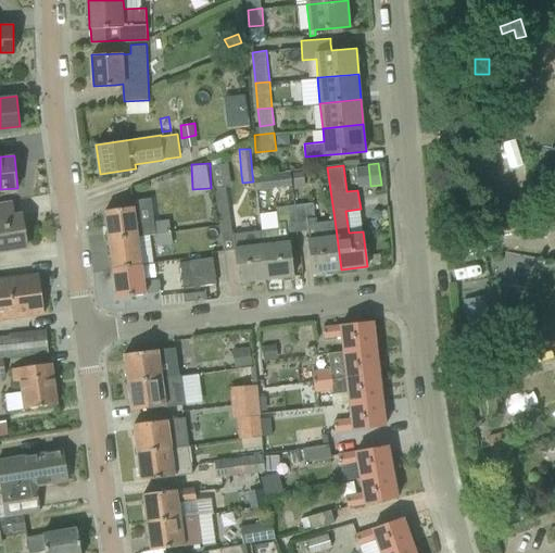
[(275,187),(292,185),(291,171),(274,173),(275,187)]
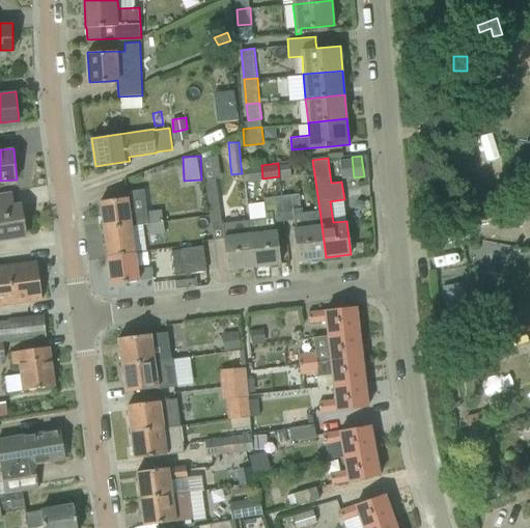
[(291,177),(289,163),(280,164),(282,178),(291,177)]
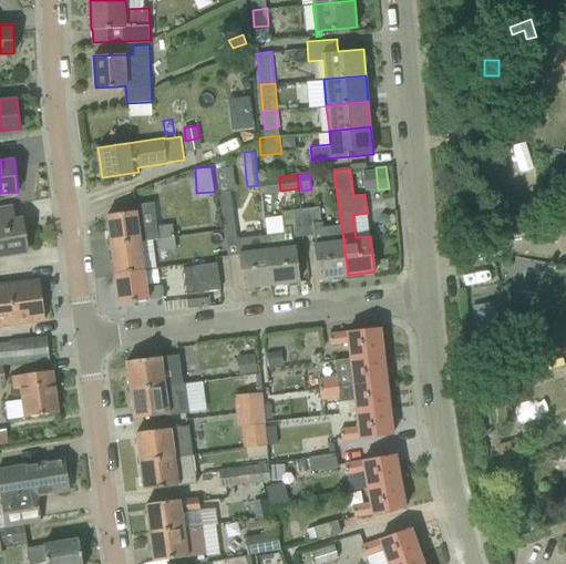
[(240,253),(242,265),(244,287),(271,284),(266,235),(237,238),(230,191),(219,193),(224,228),(227,253),(228,253),(228,255),(240,253)]
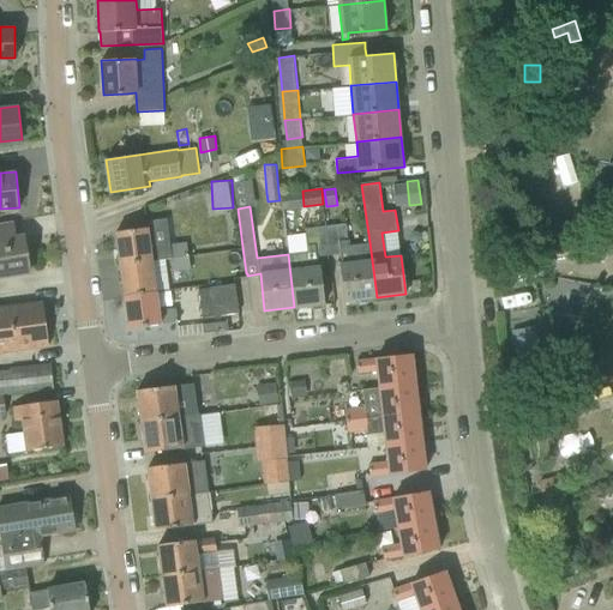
[(342,261),(341,261),(346,301),(377,297),(370,242),(348,246),(348,240),(349,240),(347,223),(326,225),(329,254),(341,253),(342,261)]
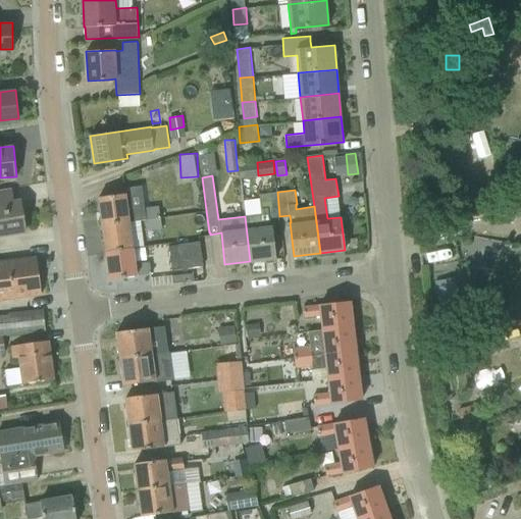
[(276,258),(274,238),(272,225),(271,225),(270,217),(279,216),(277,192),(271,193),(260,194),(262,213),(245,216),(250,261),(276,258)]
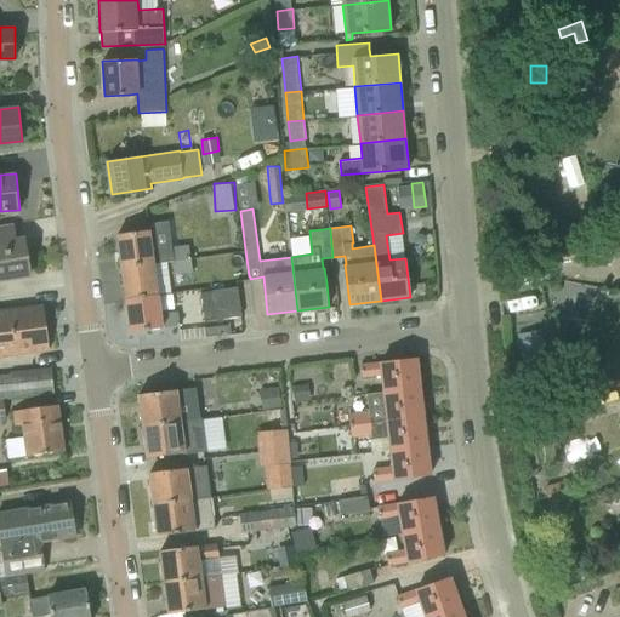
[(151,229),(142,230),(118,234),(121,266),(154,262),(174,260),(192,256),(191,251),(189,244),(153,249),(151,229)]
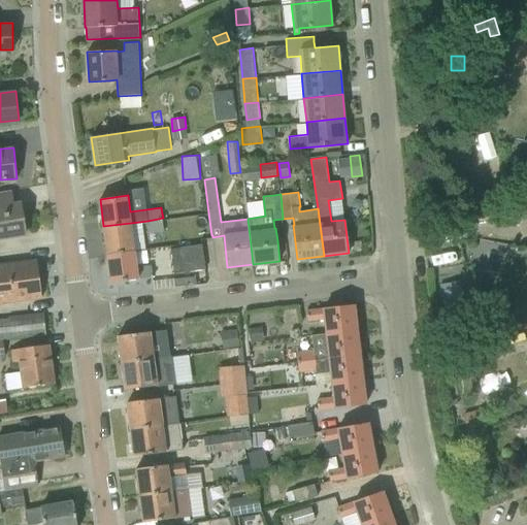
[(0,237),(5,237),(26,233),(21,202),(0,205),(0,203),(0,237)]
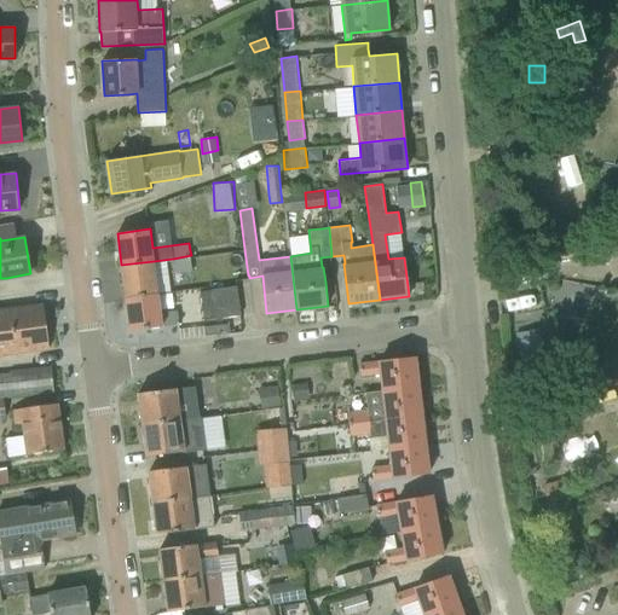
[(192,270),(191,255),(173,259),(174,272),(192,270)]
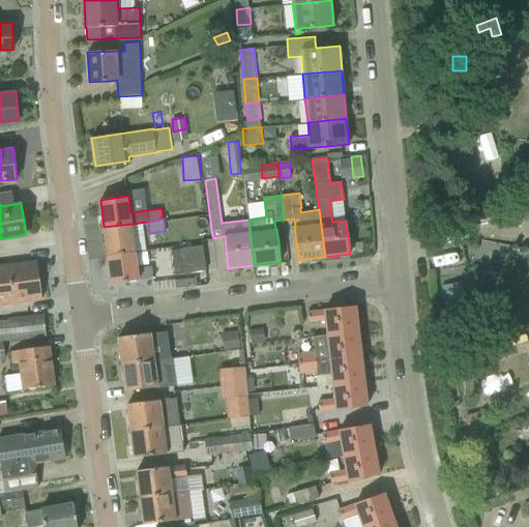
[(136,251),(134,235),(131,224),(104,227),(108,255),(136,251)]
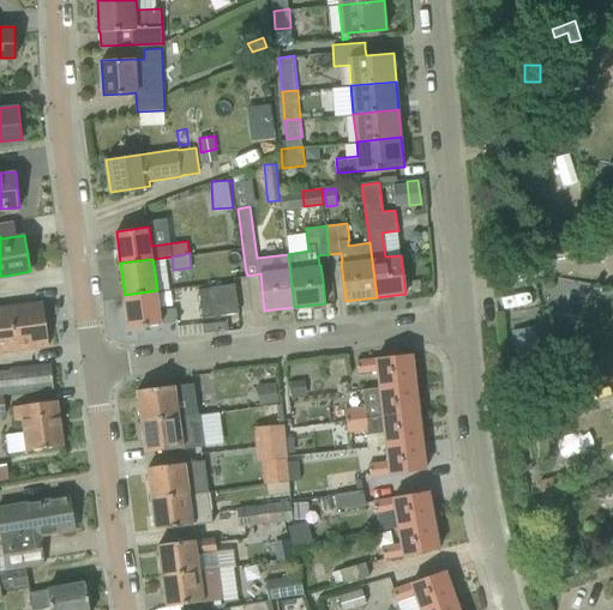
[(222,314),(223,313),(240,312),(235,283),(211,287),(200,288),(203,316),(216,314),(216,318),(222,318),(222,314)]
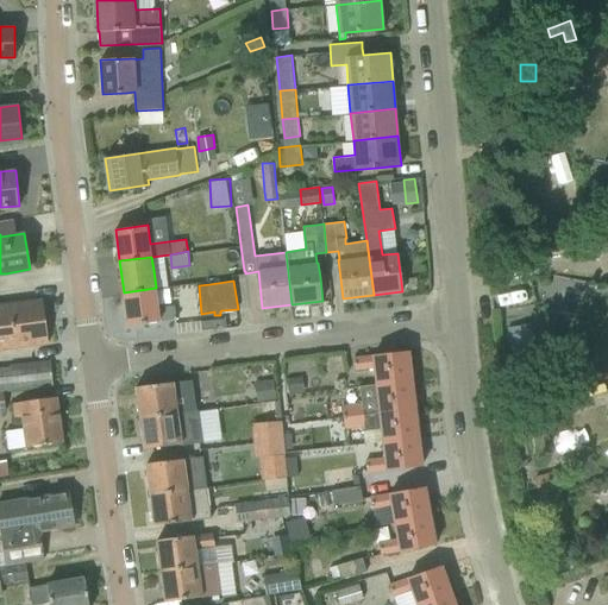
[(177,317),(175,304),(158,307),(156,288),(124,292),(129,325),(177,317)]
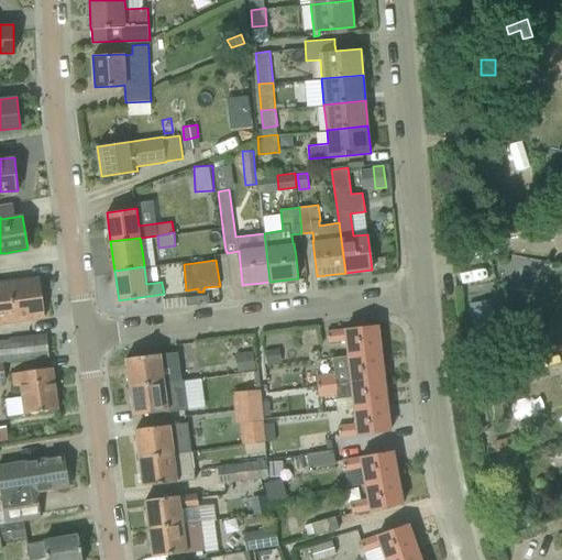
[(40,275),(0,280),(0,321),(23,319),(45,316),(40,275)]
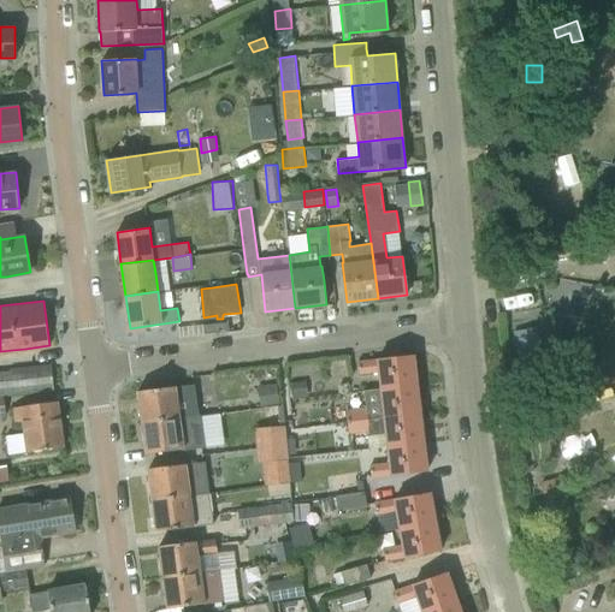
[(201,324),(202,333),(228,331),(226,321),(201,324)]
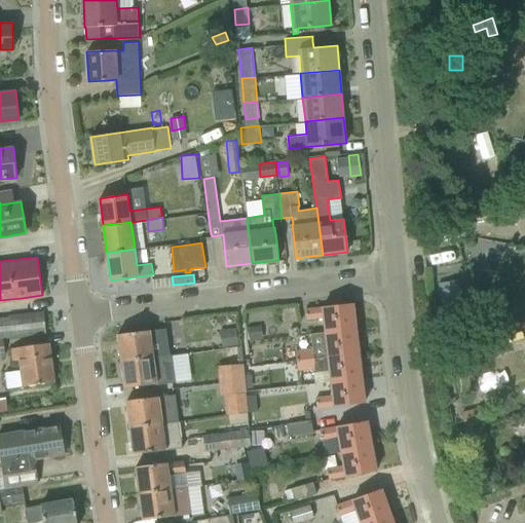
[(441,303),(461,303),(461,279),(441,279),(441,303)]
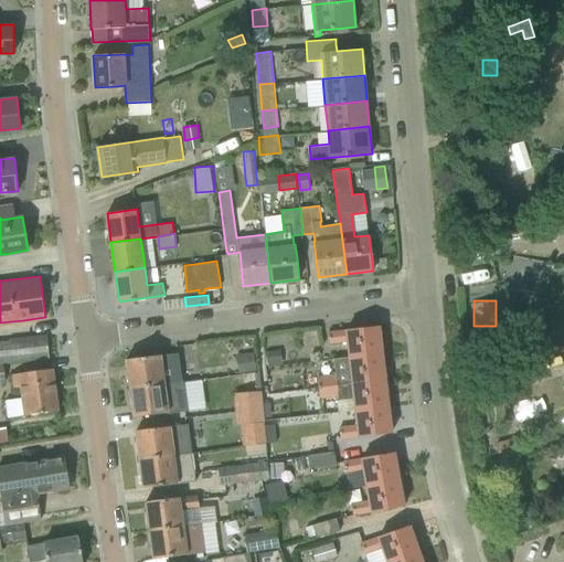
[(347,329),(328,331),(330,343),(347,341),(348,356),(382,351),(380,325),(347,329)]
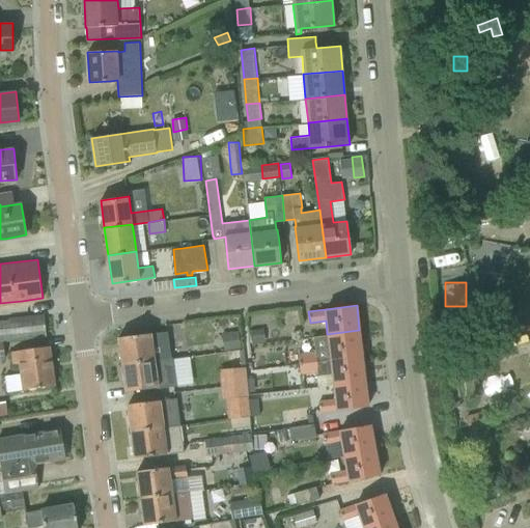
[(45,313),(24,315),(9,316),(9,318),(0,320),(0,339),(26,337),(47,335),(45,313)]
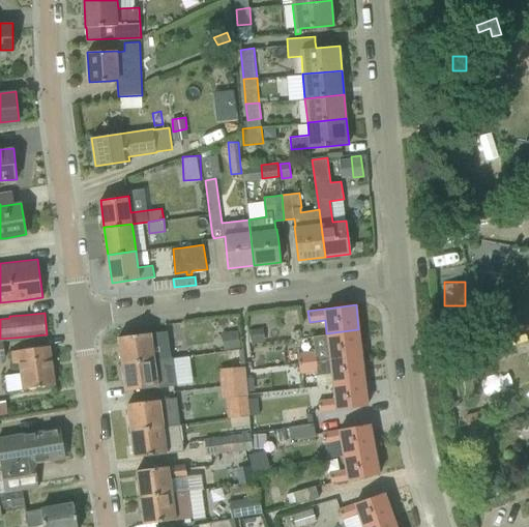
[(264,327),(250,328),(251,343),(265,342),(264,327)]
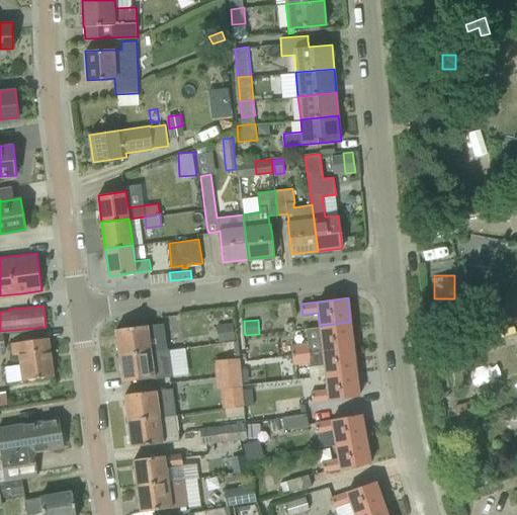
[(236,339),(233,322),(229,323),(228,321),(222,322),(222,324),(217,325),(220,342),(236,339)]
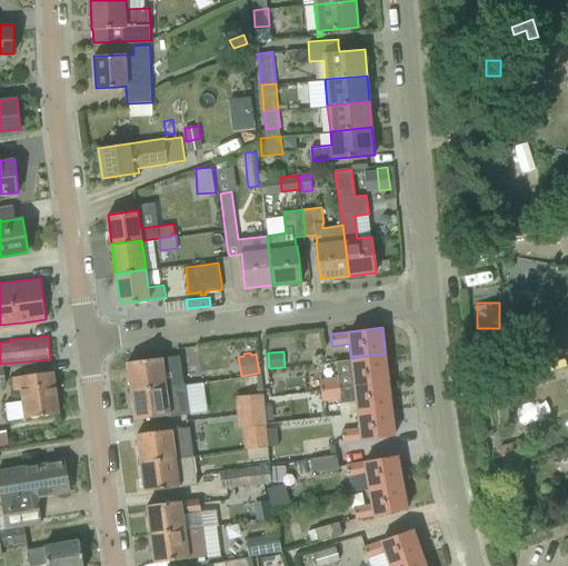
[(321,389),(388,381),(385,354),(350,358),(350,359),(337,360),(338,376),(320,378),(321,389)]
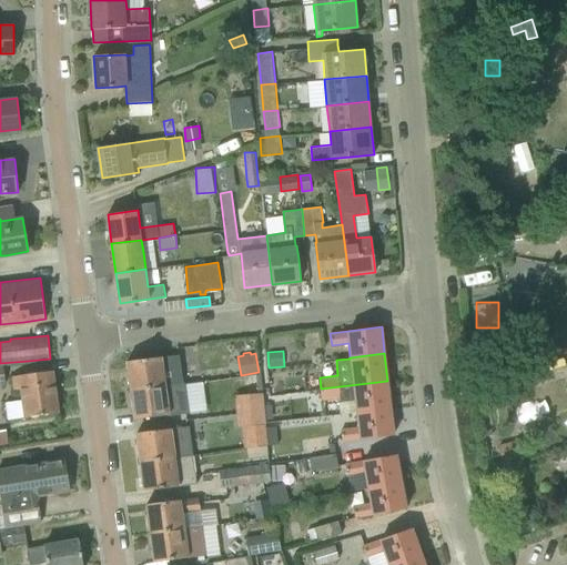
[(183,382),(182,376),(180,354),(128,361),(131,389),(183,382)]
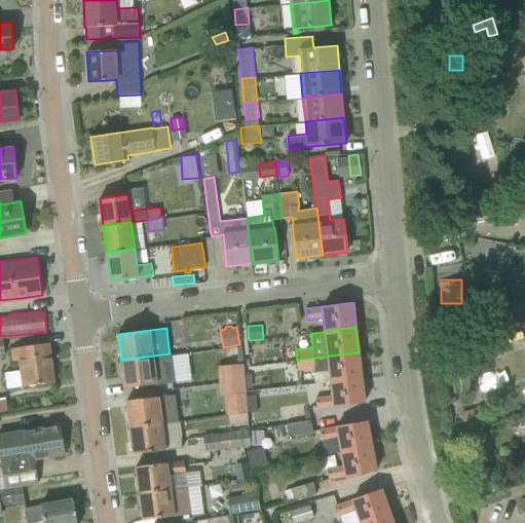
[(29,345),(11,348),(13,361),(19,360),(21,371),(5,372),(7,386),(23,385),(54,381),(48,342),(29,345)]
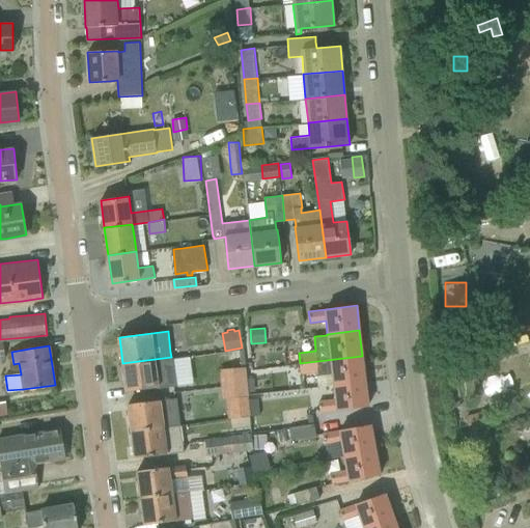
[(362,356),(300,363),(301,373),(317,371),(318,376),(332,373),(333,384),(365,381),(362,356)]
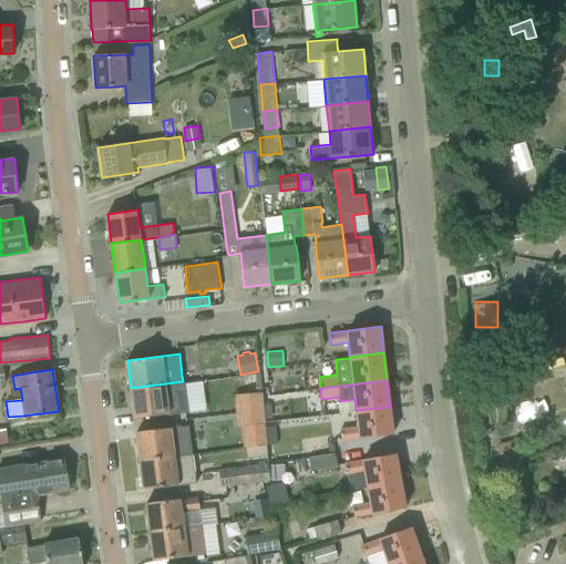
[(131,388),(135,417),(186,410),(183,381),(131,388)]
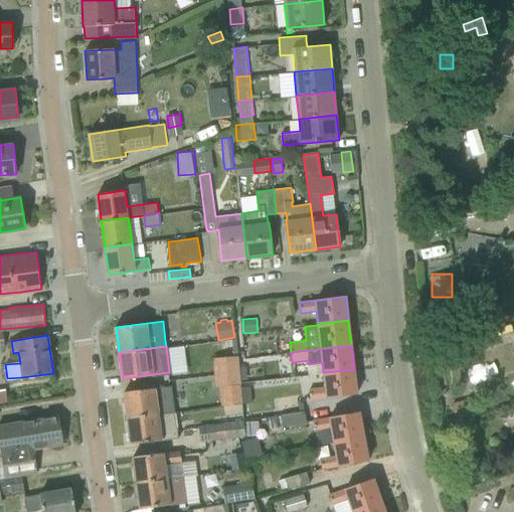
[(239,369),(238,355),(213,357),(214,371),(239,369)]
